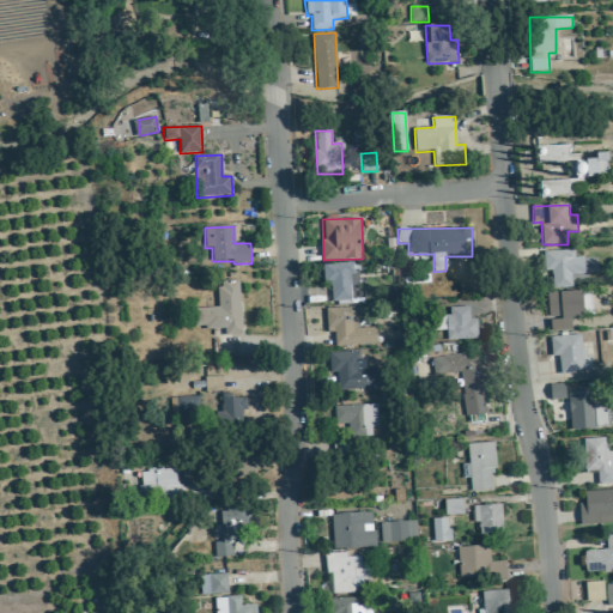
[(553,289),(572,289),(572,274),(586,274),(584,258),(575,258),(575,250),(545,252),(545,272),(552,271),(553,289)]
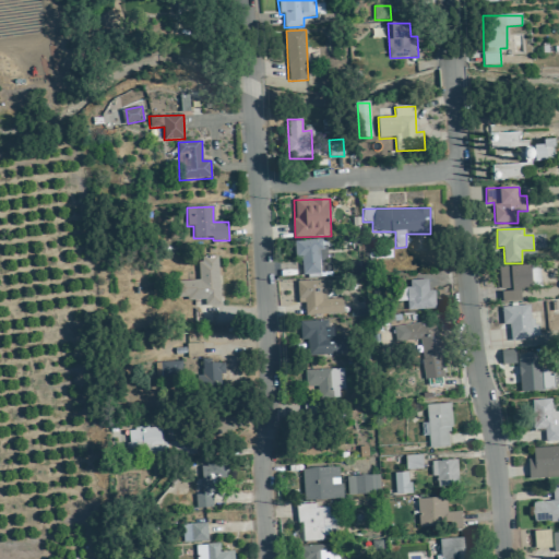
[(177,282),(177,300),(205,299),(205,306),(221,306),(218,257),(198,257),(199,281),(177,282)]
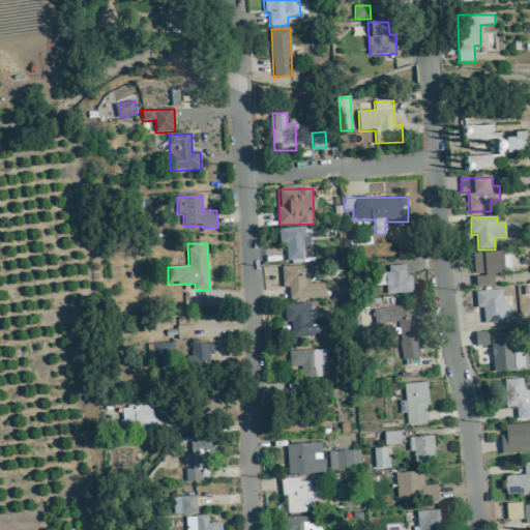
[(505,273),(504,252),(474,253),(475,287),(494,287),(494,274),(505,273)]
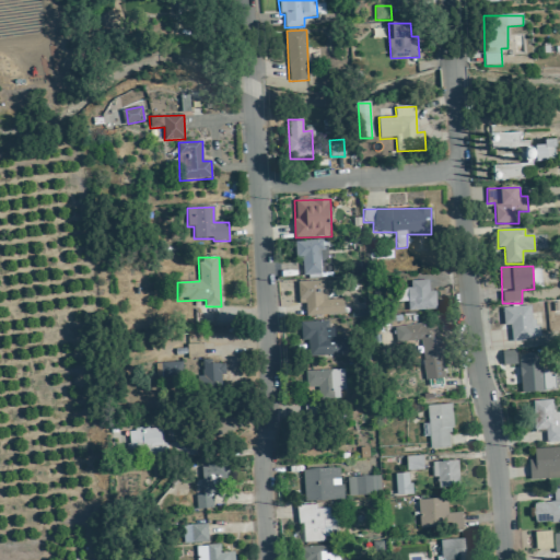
[(436,310),(436,292),(430,292),(429,280),(408,281),(409,311),(436,310)]
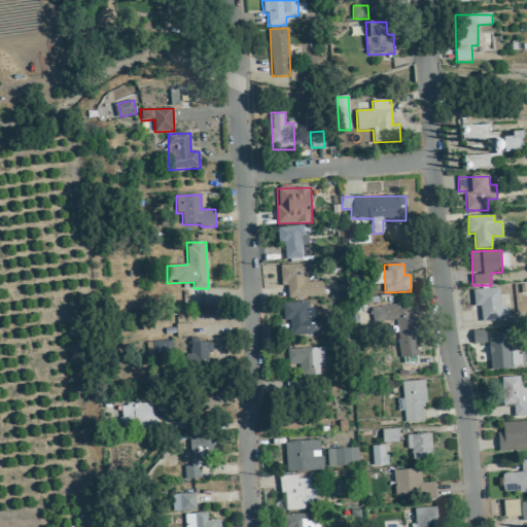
[(324,296),(324,282),(307,282),(307,265),(280,266),(281,286),(287,286),(288,297),(324,296)]
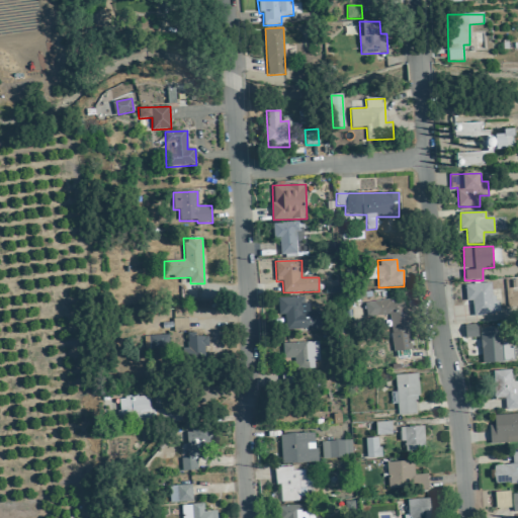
[(465,284),(466,300),(472,300),(473,316),(500,315),(499,301),(493,301),(492,283),(465,284)]
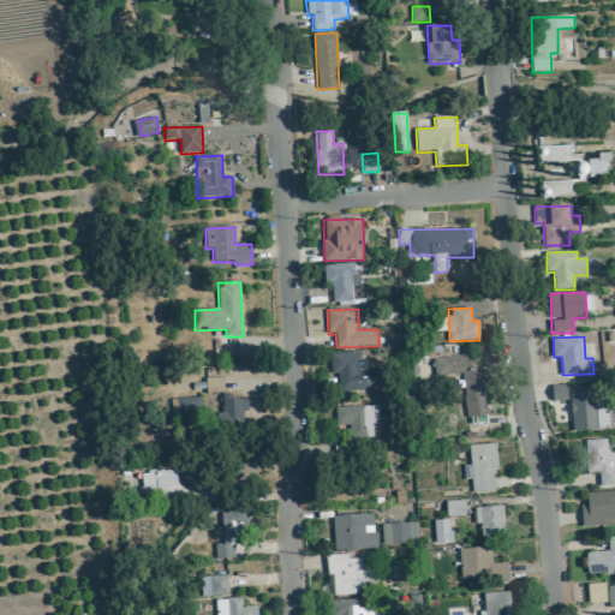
[(330,354),(330,375),(339,374),(339,393),(380,390),(380,369),(369,369),(368,362),(360,362),(360,353),(330,354)]
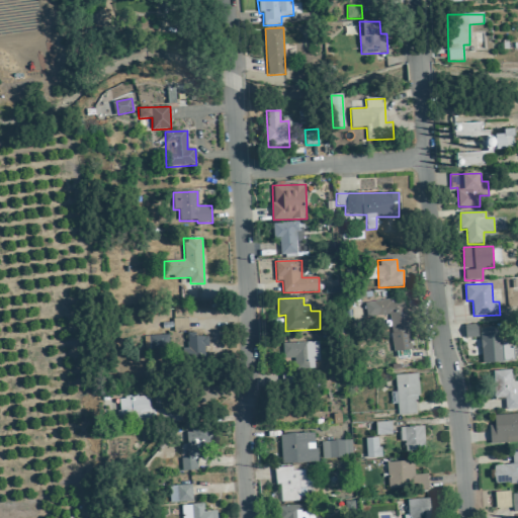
[(394,352),(412,350),(404,297),(364,304),(366,318),(389,315),(394,352)]
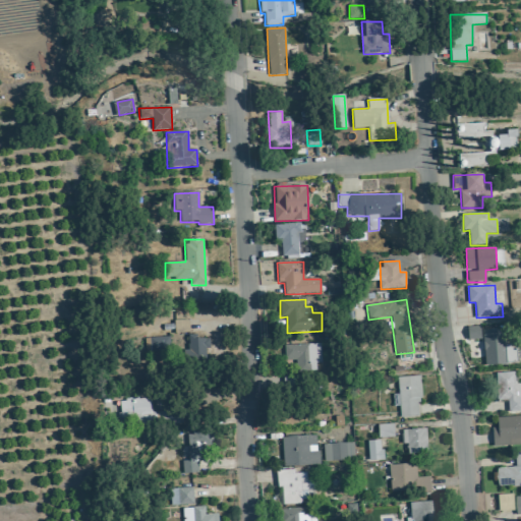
[(189,334),(189,320),(174,321),(175,334),(189,334)]
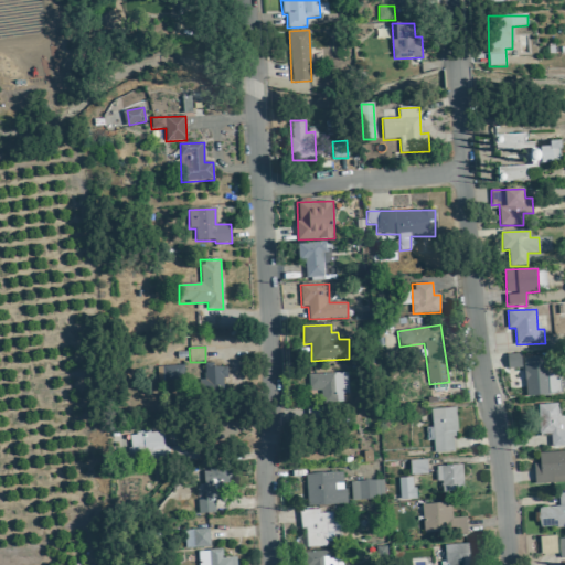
[(522,369),(521,353),(507,354),(508,369),(522,369)]
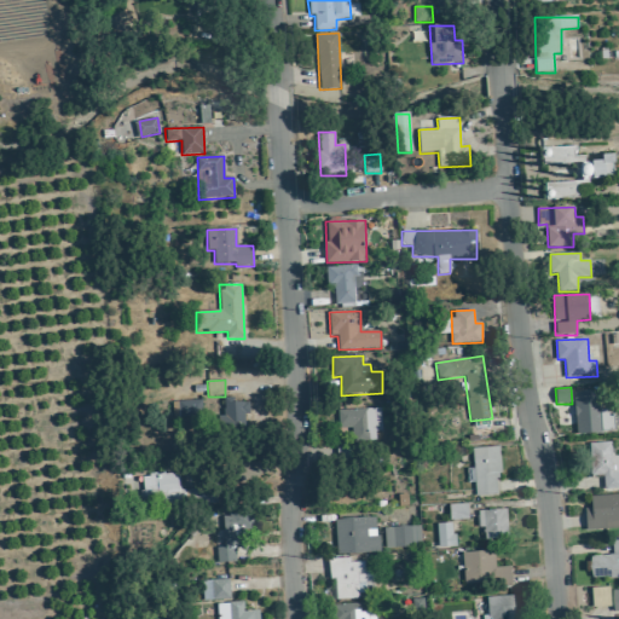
[(574,394),(576,433),(613,432),(612,409),(601,410),(600,393),(574,394)]
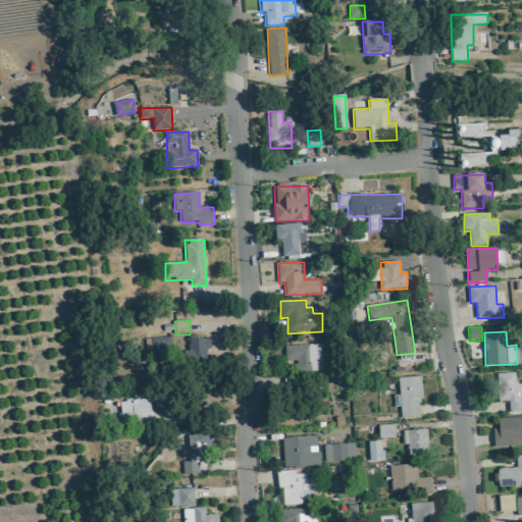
[(210,338),(188,337),(188,363),(210,364),(210,338)]
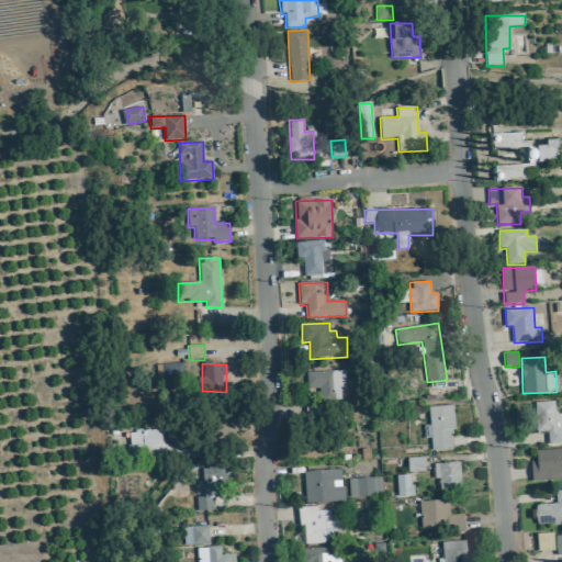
[(181,364),(156,364),(157,380),(182,379),(181,364)]
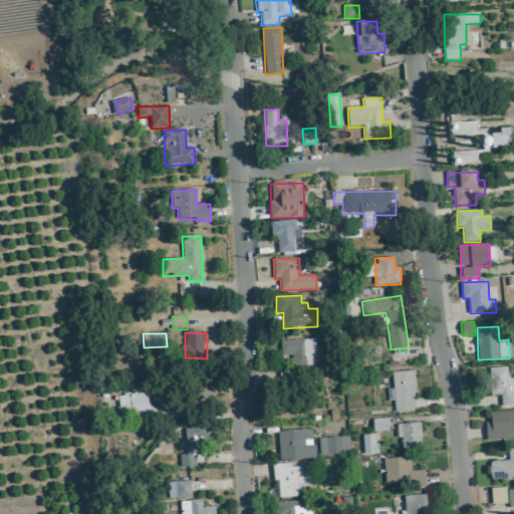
[(317,360),(316,339),(280,341),(281,356),(294,356),(294,361),(317,360)]
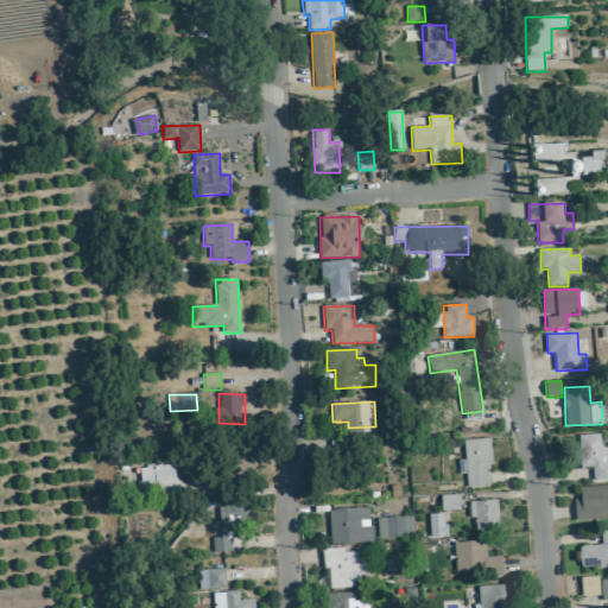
[(594,481),(607,480),(607,448),(601,448),(601,434),(578,435),(580,468),(593,467),(594,481)]
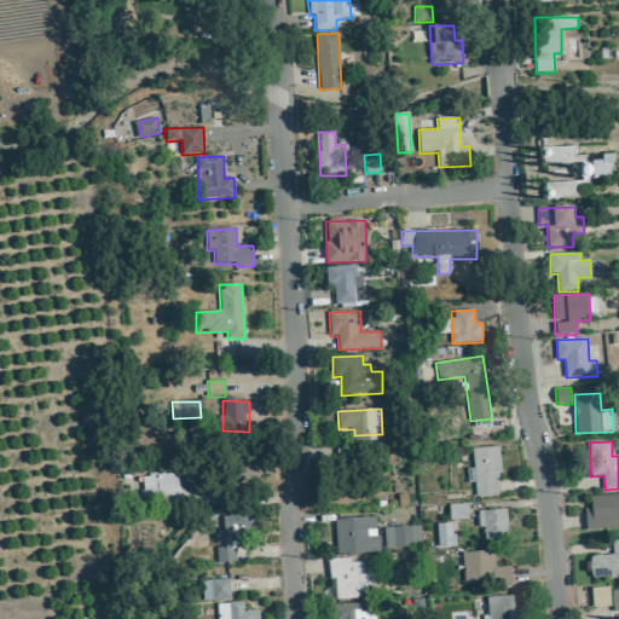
[(475,497),(501,496),(498,447),(473,449),(475,497)]
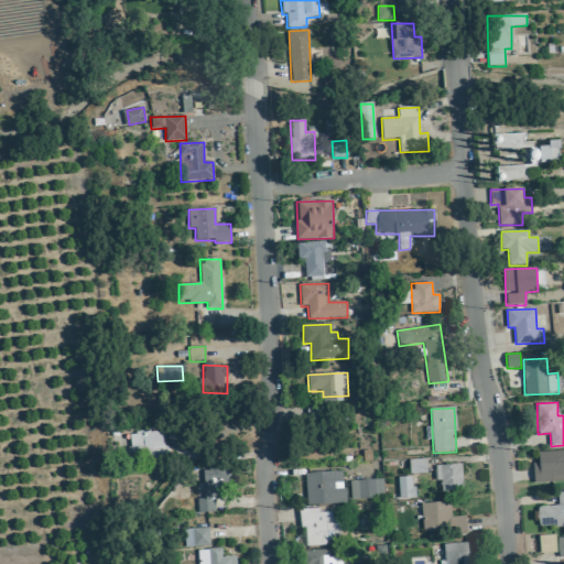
[(128,433),(130,461),(151,458),(152,466),(172,464),(170,446),(164,446),(163,430),(128,433)]
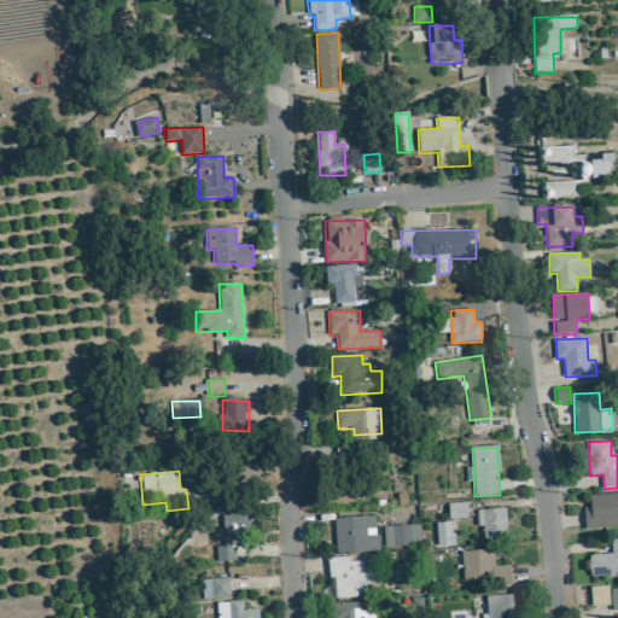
[(617,526),(617,494),(590,495),(590,508),(584,508),(586,528),(617,526)]
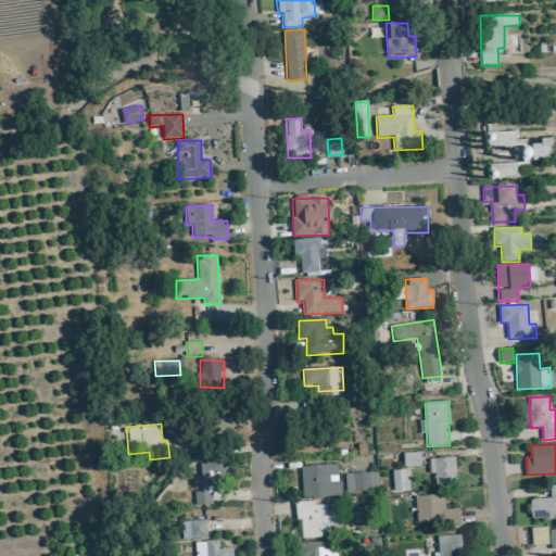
[(420,453),(403,453),(404,468),(421,467),(420,453)]
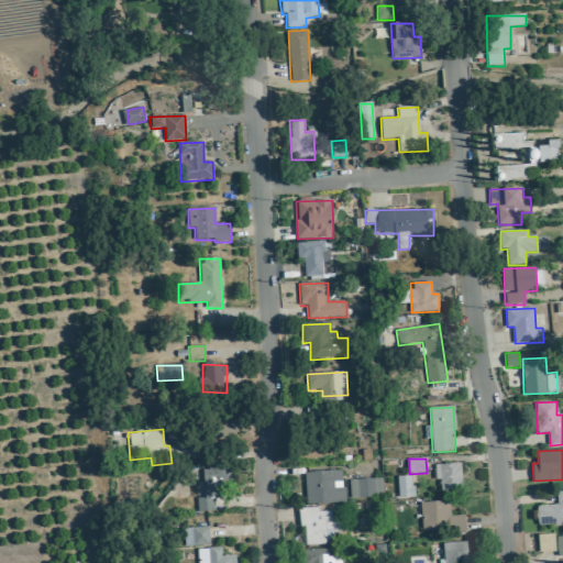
[(441,493),(463,493),(462,464),(434,465),(435,481),(440,481),(441,493)]
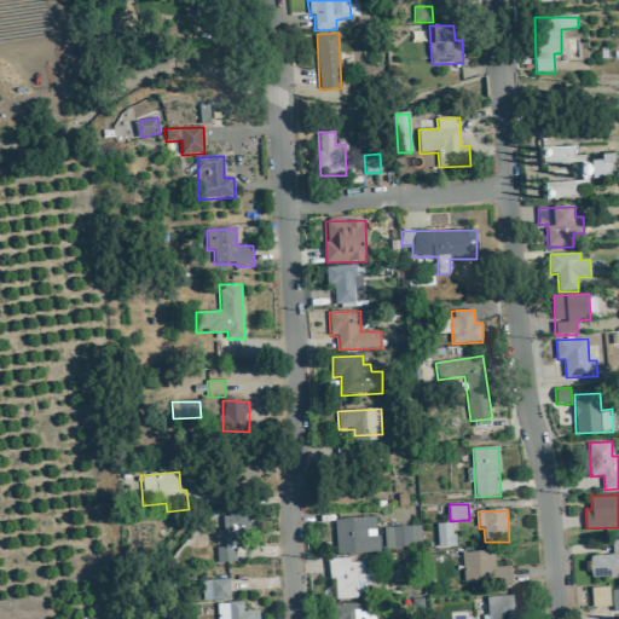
[(218,563),(236,563),(236,549),(239,549),(238,530),(253,530),(253,513),(223,515),(225,548),(217,548),(218,563)]
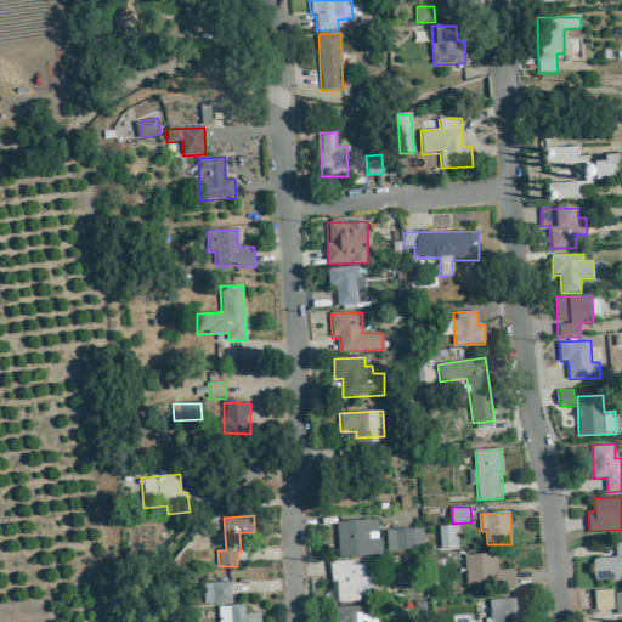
[(379,520),(337,522),(338,558),(380,557),(379,520)]
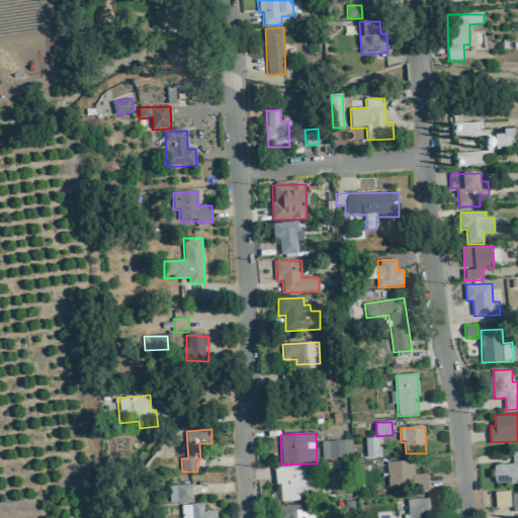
[(366,458),(380,458),(379,438),(365,439),(366,458)]
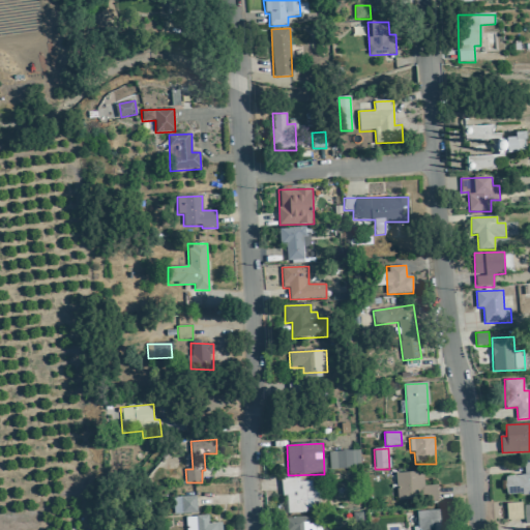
[(328,452),(330,471),(360,468),(358,449),(328,452)]
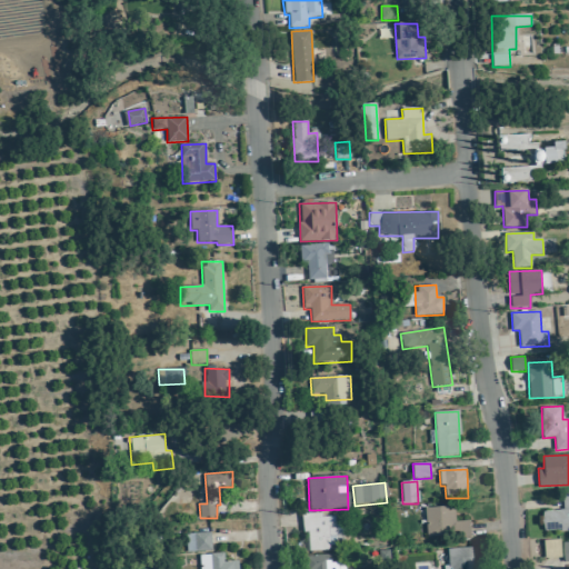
[(542,511),(542,530),(568,530),(568,496),(562,496),(562,511),(542,511)]
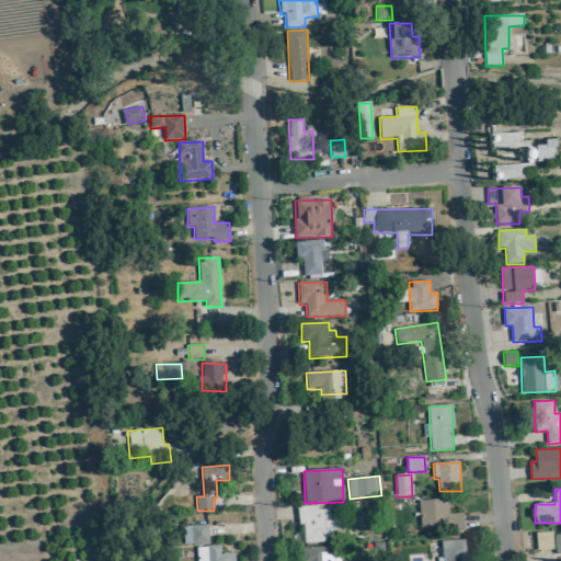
[(464,530),(464,514),(449,515),(448,500),(420,501),(421,531),(464,530)]
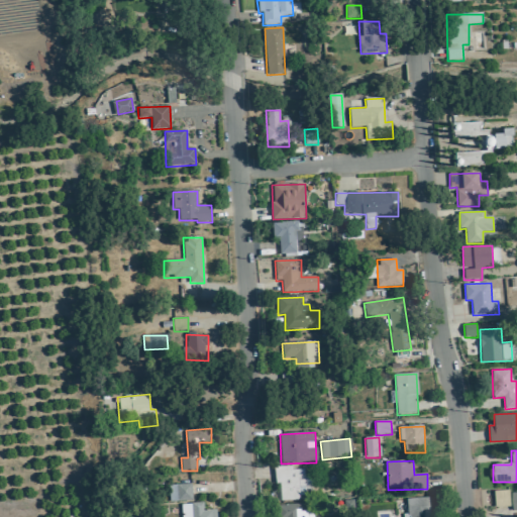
[(312,475),(304,475),(304,470),(293,470),(293,467),(275,467),(275,484),(280,484),(281,502),(304,501),(303,493),(312,493),(312,475)]
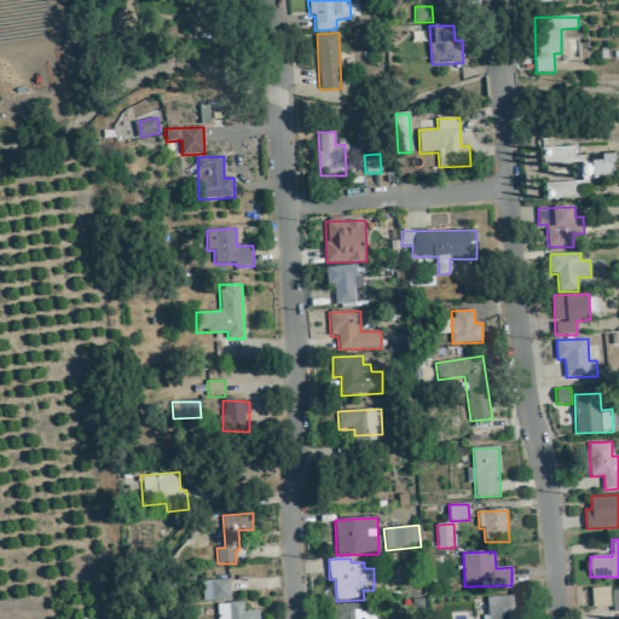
[(202,601),(230,601),(230,580),(202,582),(202,601)]
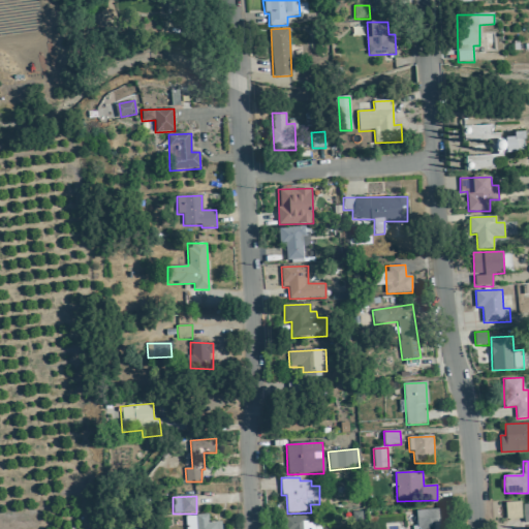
[(505,502),(506,520),(522,519),(521,501),(505,502)]
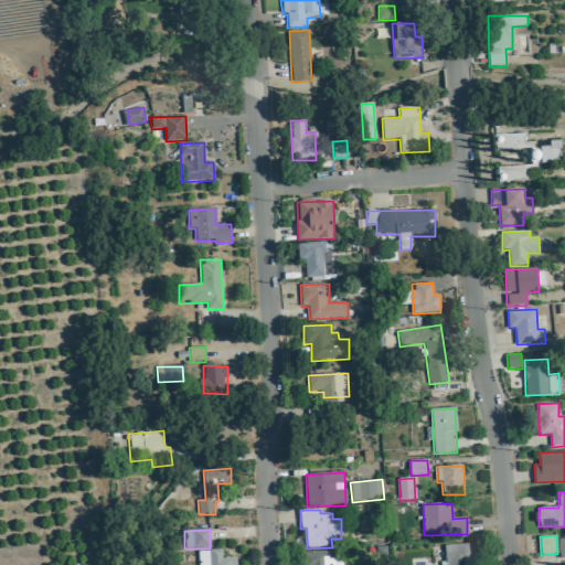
[(469,564),(469,544),(445,545),(445,564),(469,564)]
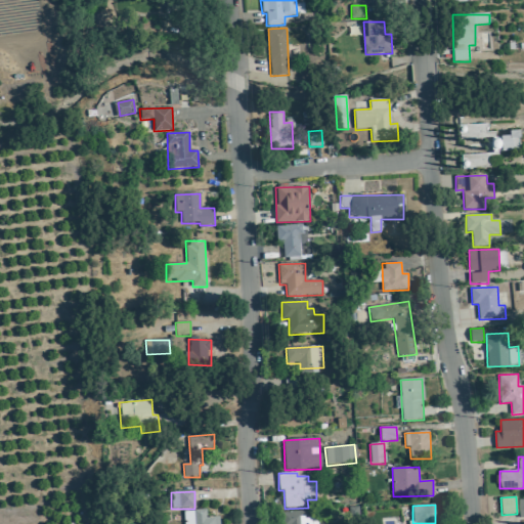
[(183,511),(183,523),(219,523),(219,517),(207,518),(206,511),(183,511)]
